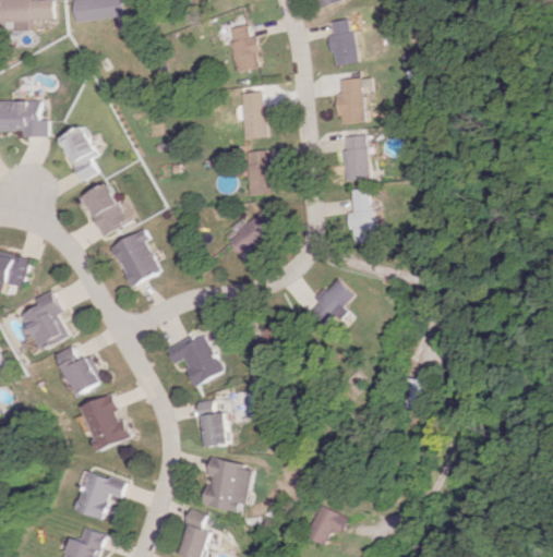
[(0,21),(14,21),(14,31),(28,31),(28,20),(50,20),(49,0),(0,0),(0,21)]
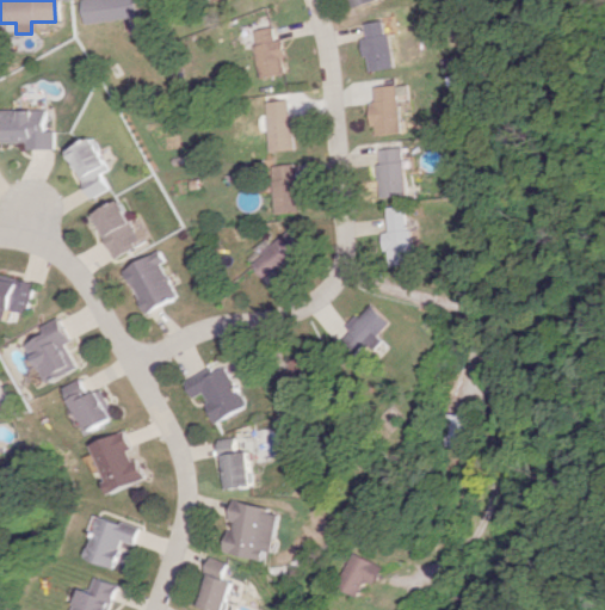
[(75,0),(79,24),(130,19),(128,0),(75,0)]
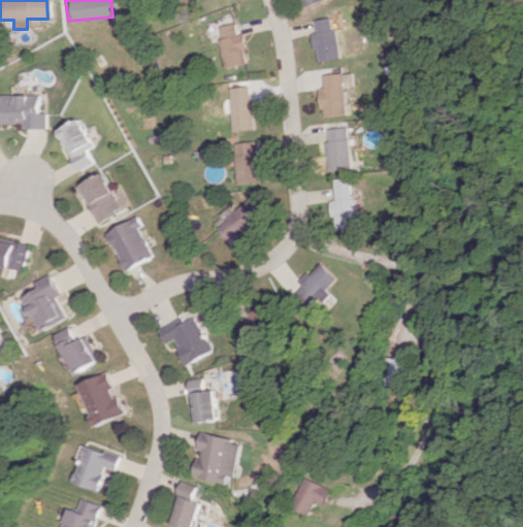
[(335,59),(327,18),(309,21),(312,33),(307,34),(313,63),(335,59)]
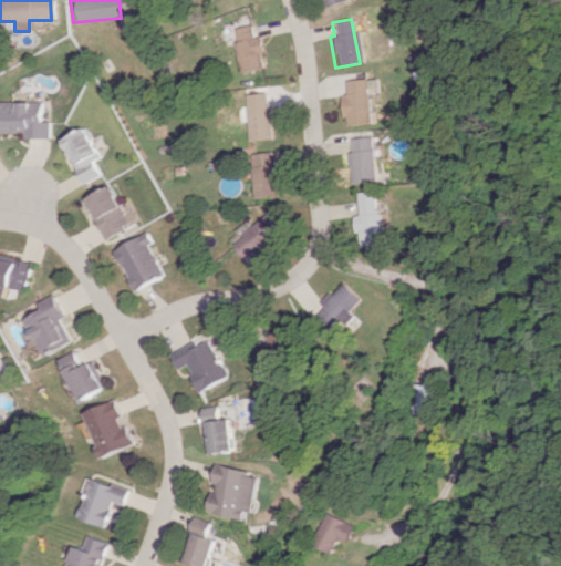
[(226,29),(232,73),(258,70),(253,38),(247,39),(245,26),(226,29)]
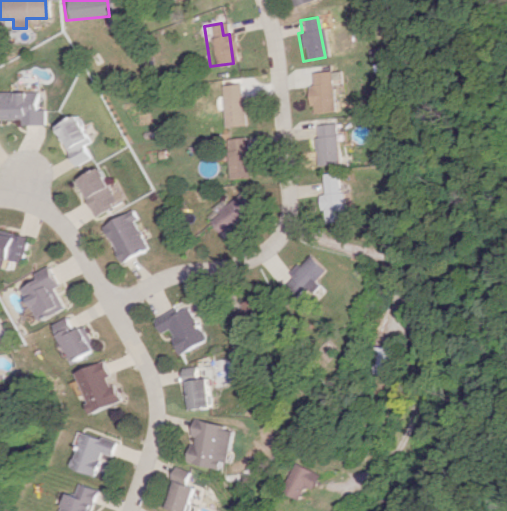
[(328,71),(309,73),(310,86),(306,86),(309,114),(332,112),(328,71)]
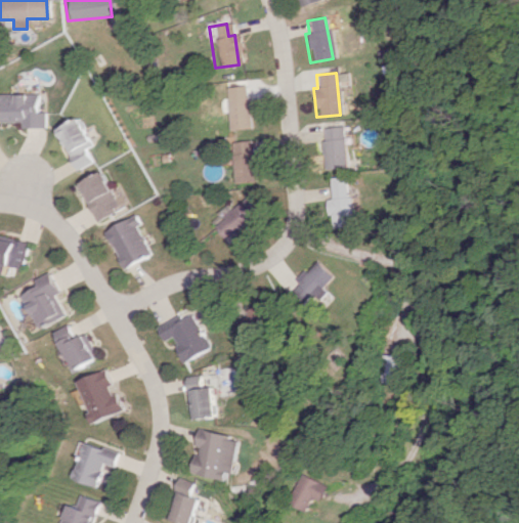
[(222,89),(226,131),(249,128),(246,98),(242,98),(241,87),(222,89)]
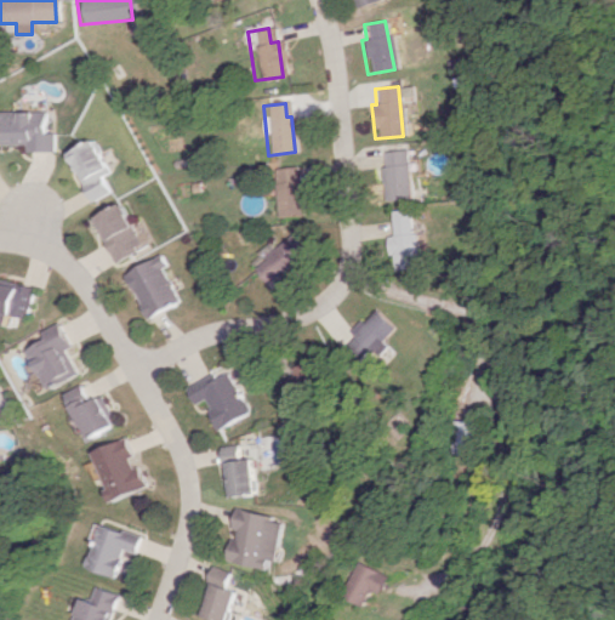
[(0,146),(22,146),(22,153),(49,152),(49,134),(40,134),(40,112),(0,113),(0,146)]
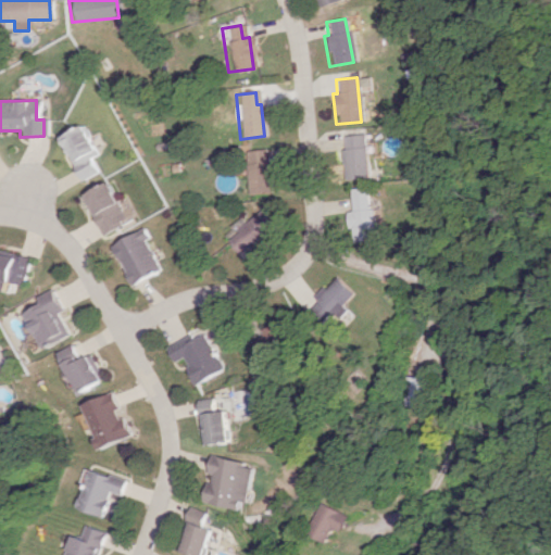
[(94,174),(87,158),(91,155),(79,126),(55,136),(76,181),(94,174)]
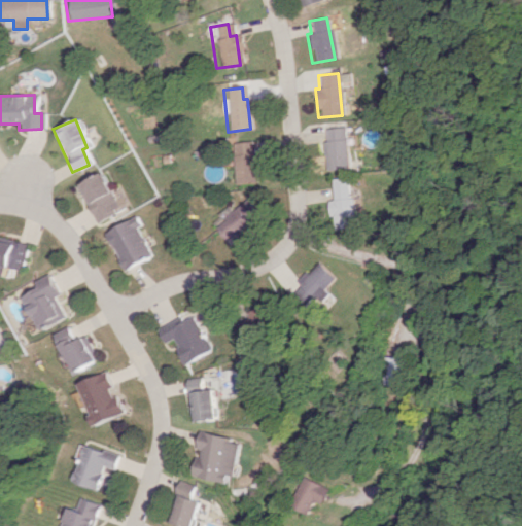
[(324,171),(348,169),(344,128),(324,129),(325,141),(322,141),(324,171)]
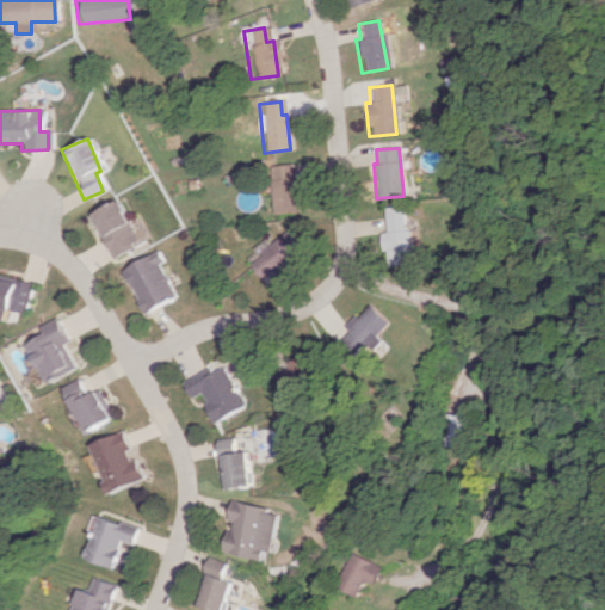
[(265,167),(270,214),(294,213),(289,164),(265,167)]
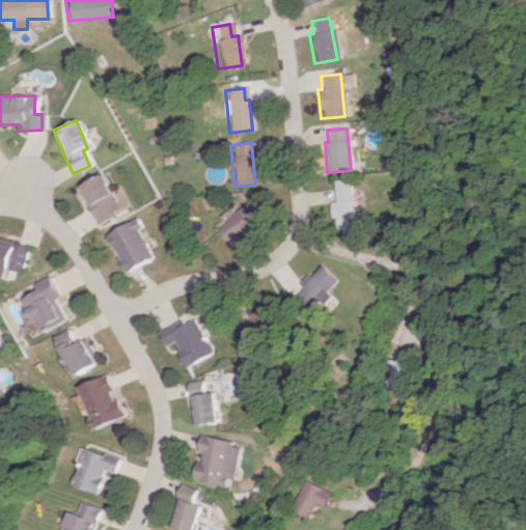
[(75,188),(95,224),(119,211),(99,174),(75,188)]
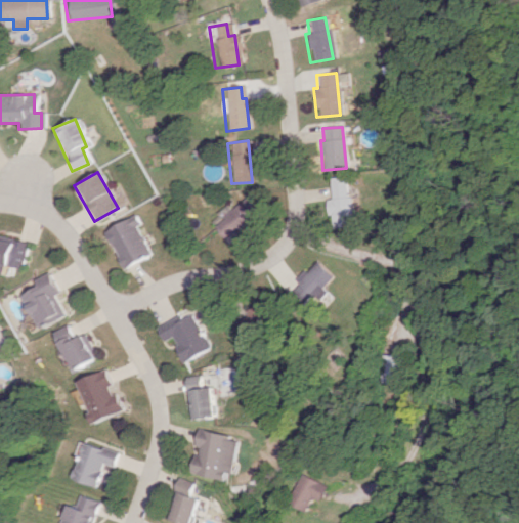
[(352,226),(346,176),(328,178),(331,200),(325,200),(328,229),(352,226)]
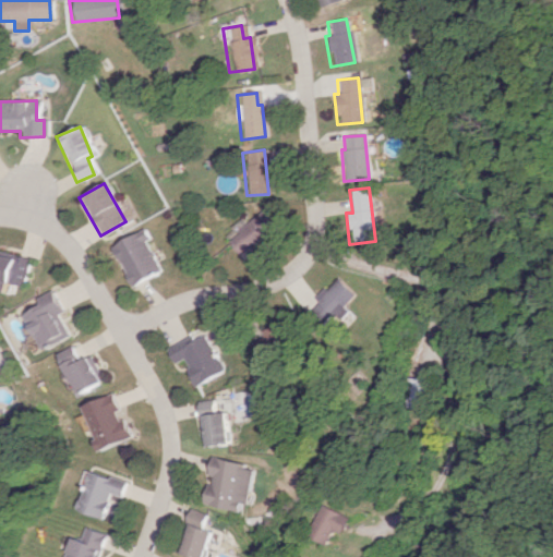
[(239,258),(274,231),(260,213),(225,240),(239,258)]
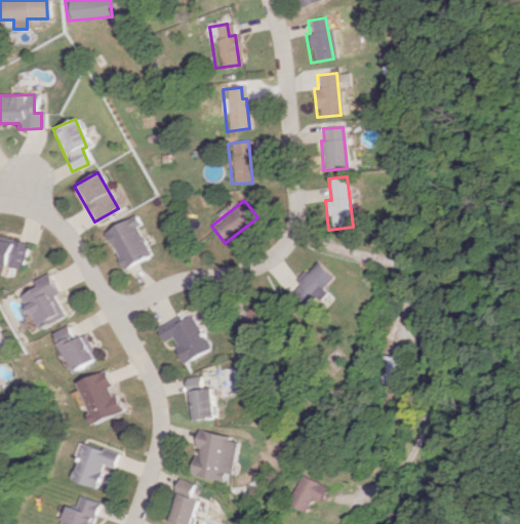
[(104,232),(122,270),(150,256),(135,227),(138,225),(134,216),(104,232)]
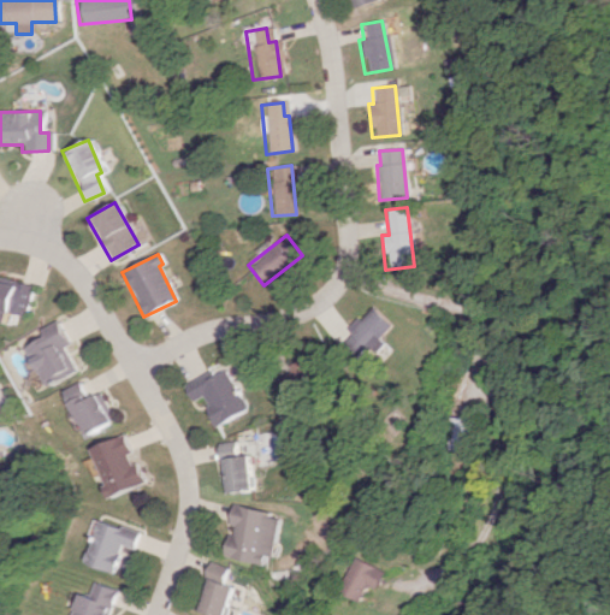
[(0,323),(4,324),(6,312),(25,317),(33,288),(0,278),(0,323)]
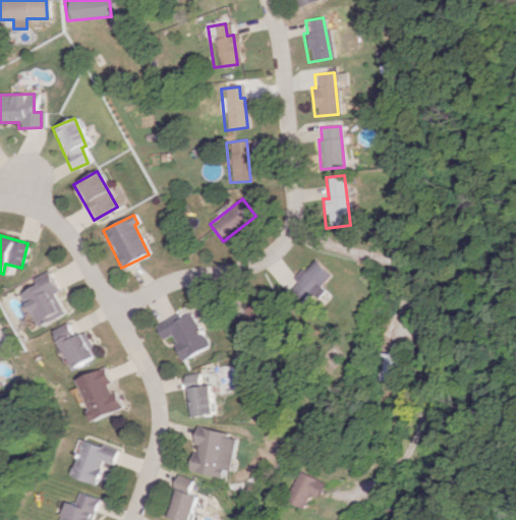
[(331,276),(316,262),(290,289),(311,309),(327,293),(320,287),(331,276)]
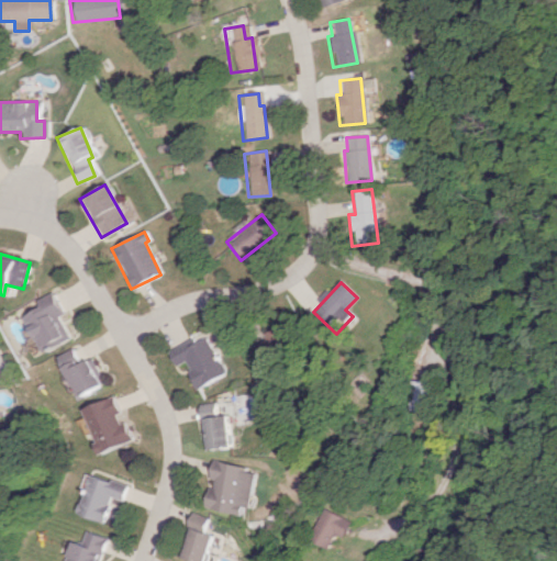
[(59,316),(64,314),(54,292),(36,300),(41,310),(25,316),(42,354),(70,340),(59,316)]
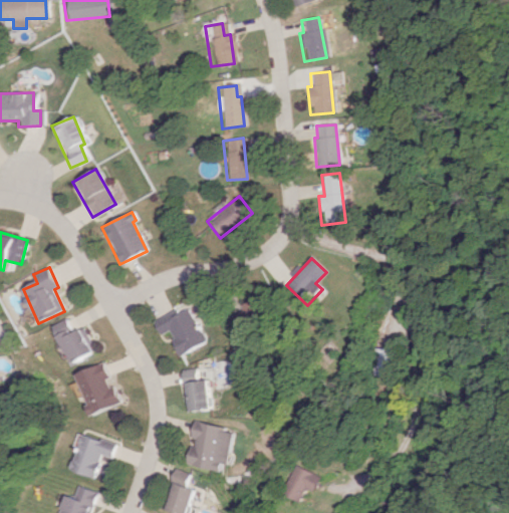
[(237,329),(267,318),(259,297),(229,308),(237,329)]
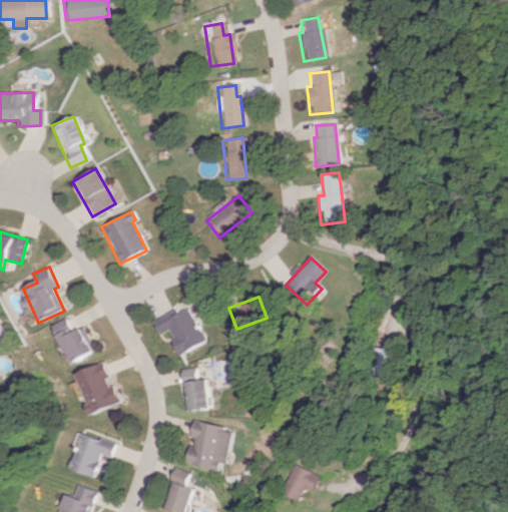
[(206,343),(187,305),(154,322),(161,336),(168,332),(180,356),(206,343)]
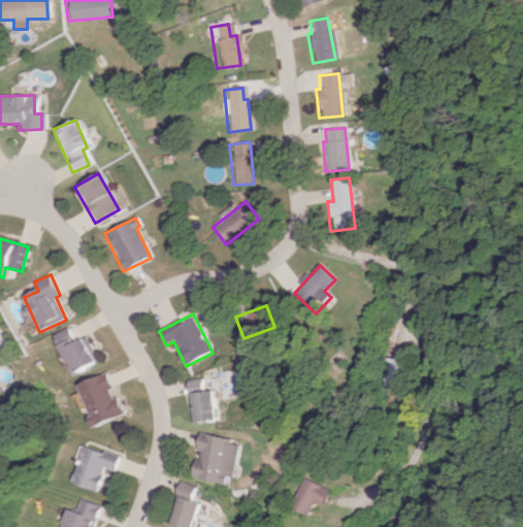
[(86,336),(75,341),(68,328),(54,335),(73,374),(98,362),(86,336)]
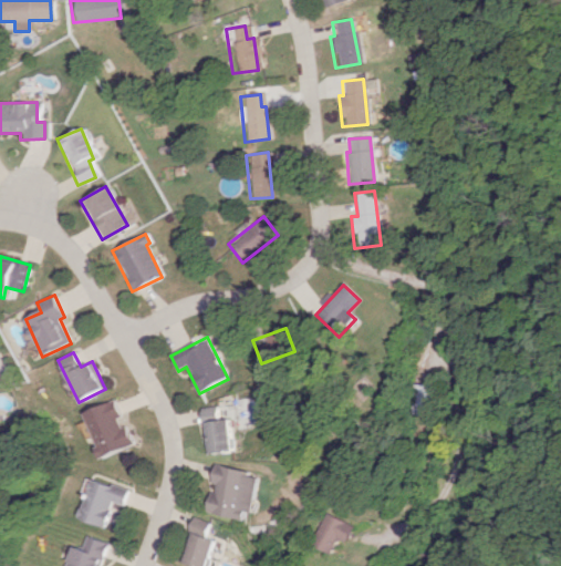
[(432,386),(411,384),(411,414),(430,414),(432,386)]
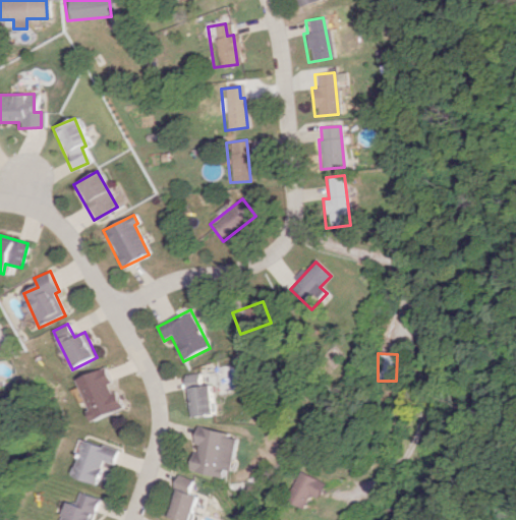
[(73,380),(88,420),(120,409),(114,391),(112,392),(103,368),(73,380)]
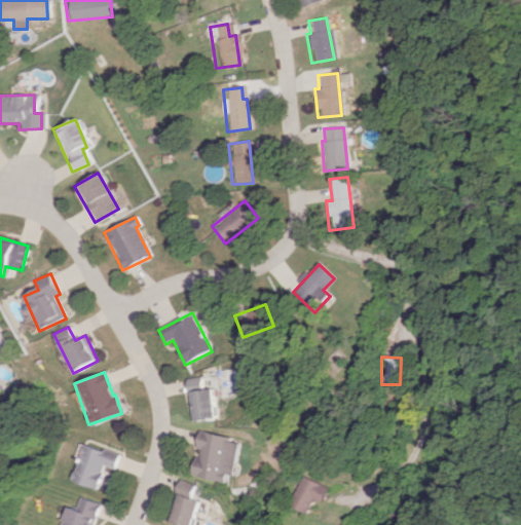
[(215,388),(205,390),(203,384),(188,386),(193,422),(219,419),(215,388)]
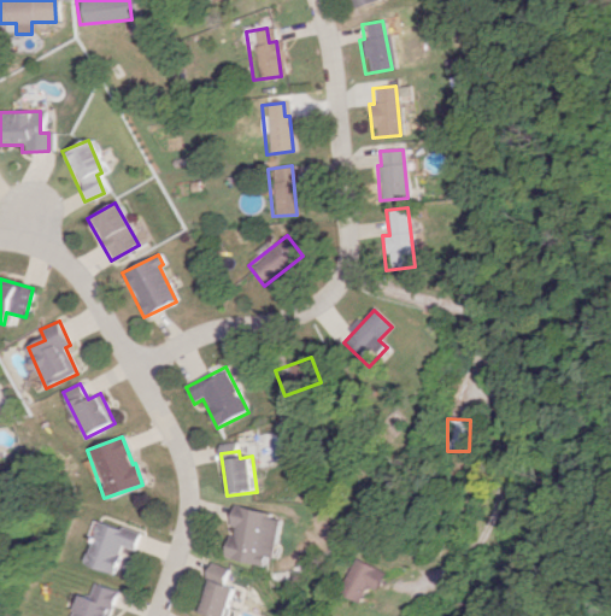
[(285,517),(234,506),(230,527),(224,558),(264,567),(266,557),(276,558),(285,517)]
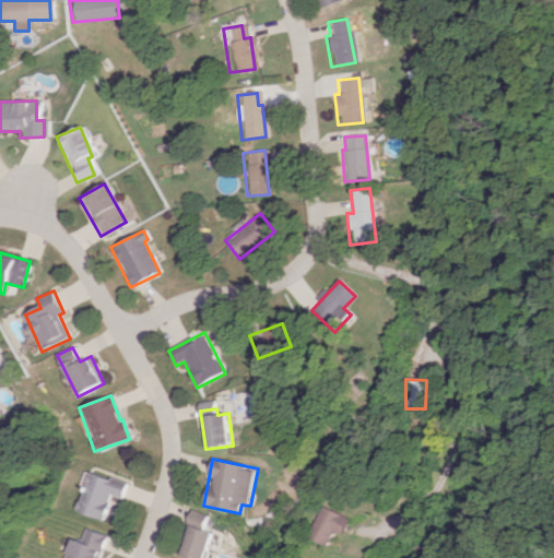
[(97,520),(105,496),(117,499),(121,484),(83,472),(71,512),(97,520)]
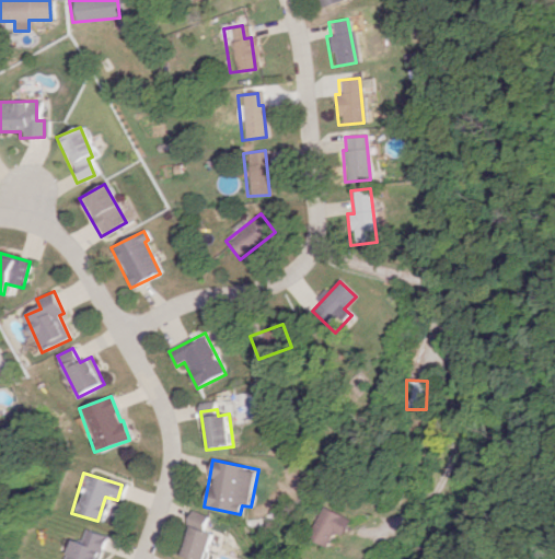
[(345,536),(353,520),(324,507),(310,538),(331,547),(337,533),(345,536)]
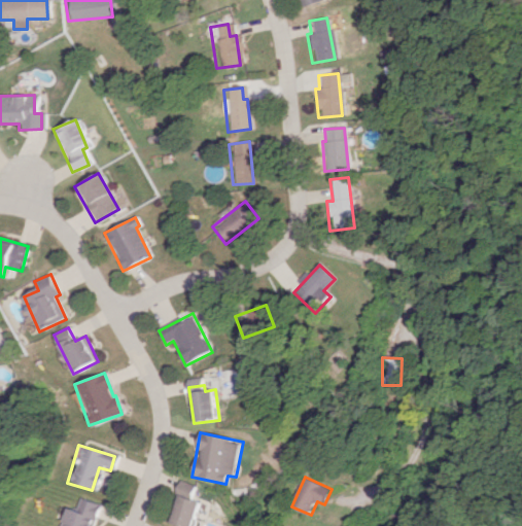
[(188,499),(194,486),(177,481),(173,493),(176,494),(166,523),(173,525),(188,525),(198,502),(188,499)]
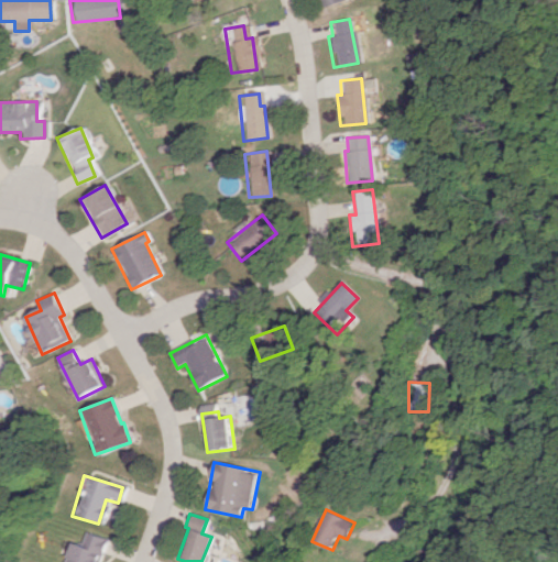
[(67,543),(59,561),(93,561),(101,540),(80,532),(75,546),(67,543)]
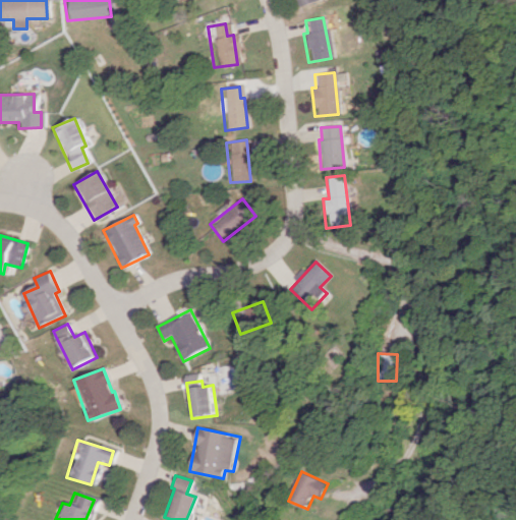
All buildings are outlined.
